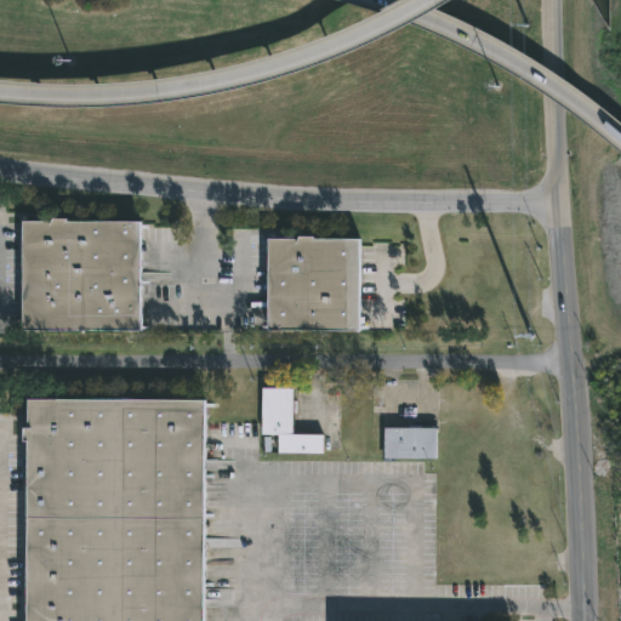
[(67,217),(67,220),(141,220),(141,329),(22,330),(22,220),(50,220),(50,223),(52,216),(67,217)]
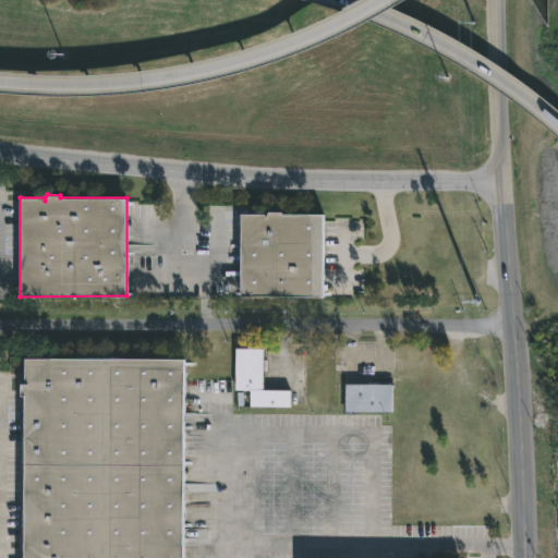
[(282,210),(282,213),(323,213),(322,296),(241,296),(241,213),(268,213),(268,210),(282,210)]
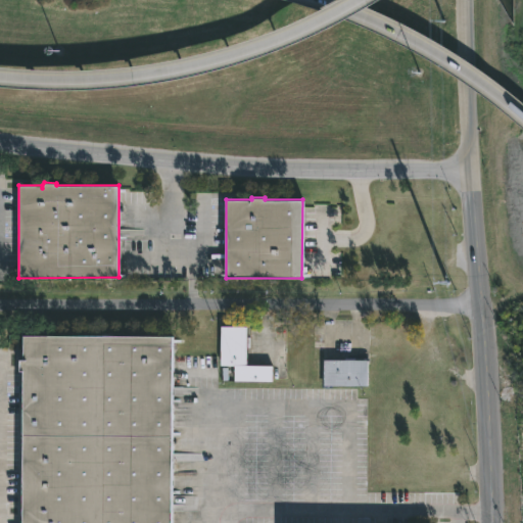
[(247,326),(246,366),(273,366),(272,382),(234,381),(235,366),(221,366),(221,325),(247,326)]
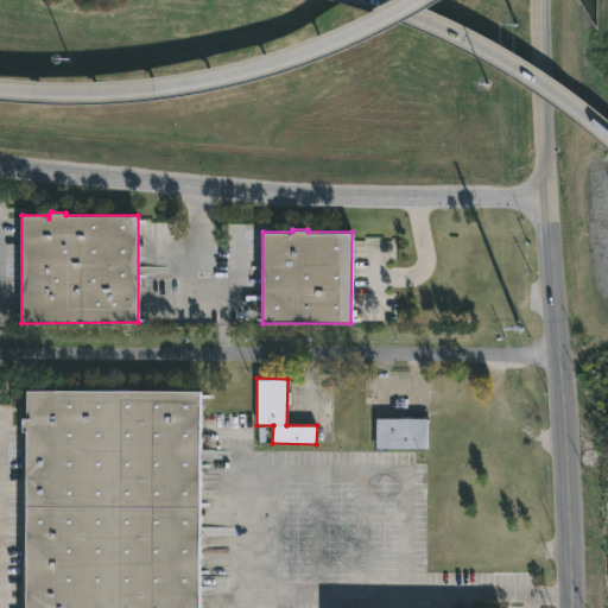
[(201,415),(200,607),(25,607),(26,431),(23,431),(23,418),(26,418),(26,390),(201,391),(201,415)]
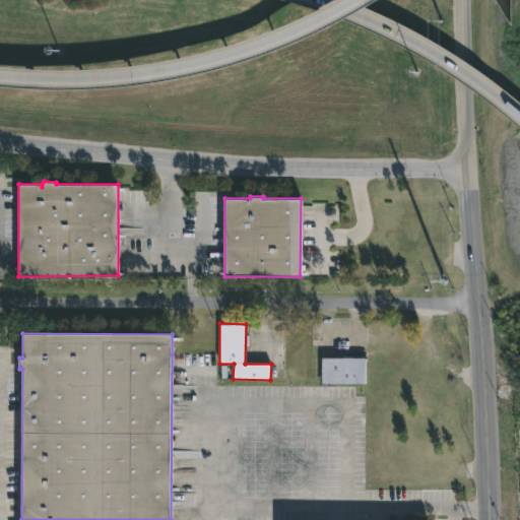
[(368,386),(320,385),(321,356),(368,356),(368,386)]
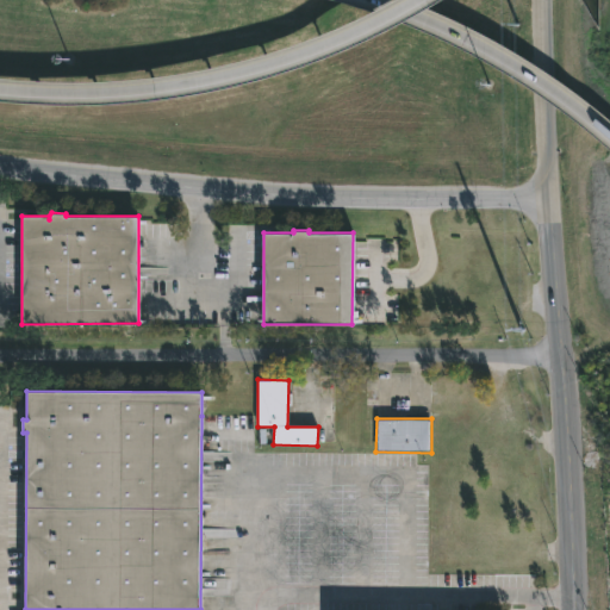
All buildings are outlined.
